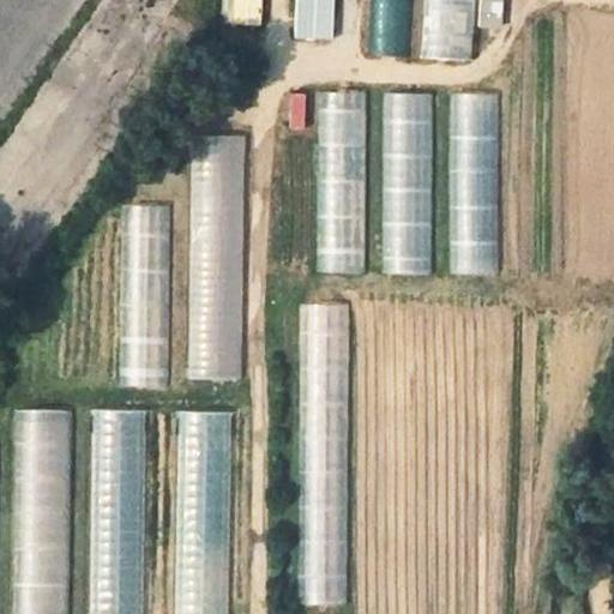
[(258,25),(258,0),(222,0),(223,25),(258,25)]
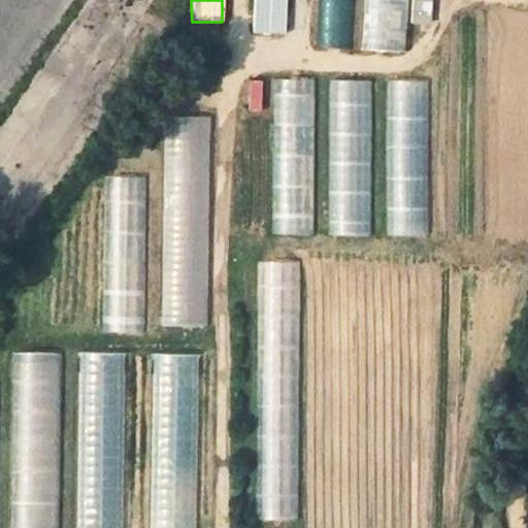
[(250,0),(251,36),(283,36),(283,0),(250,0)]
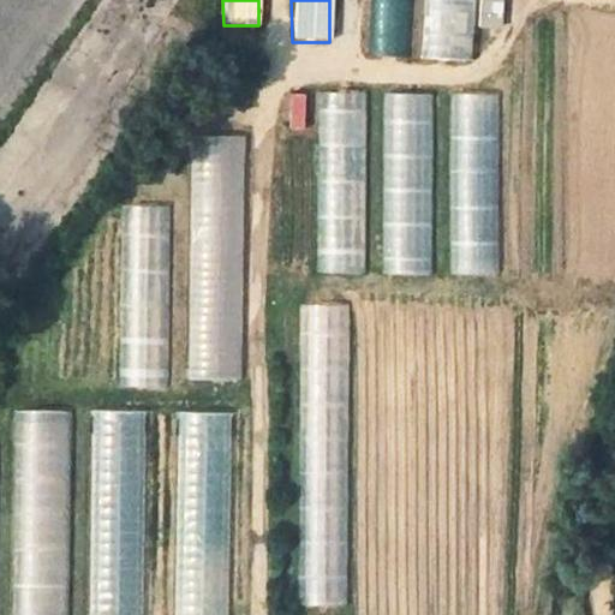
[(369,0),(369,55),(406,57),(406,0),(369,0)]
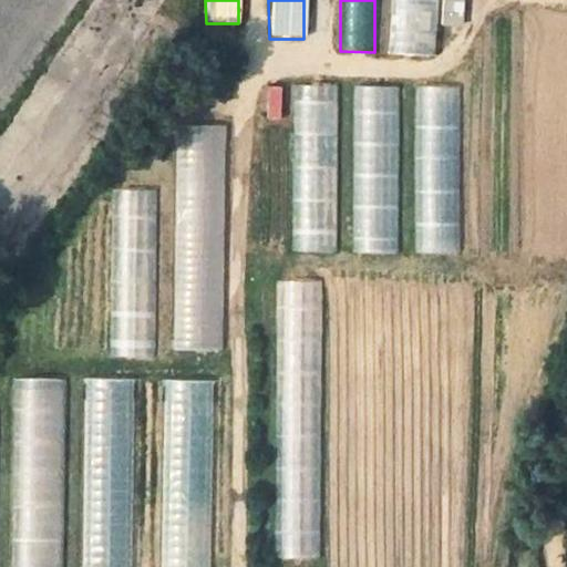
[(432,28),(460,28),(460,0),(384,0),(384,54),(432,54),(432,28)]
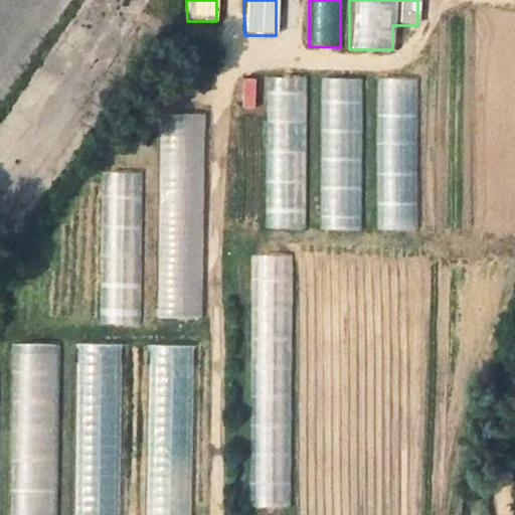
[(237,77),(236,108),(251,108),(251,78),(237,77)]
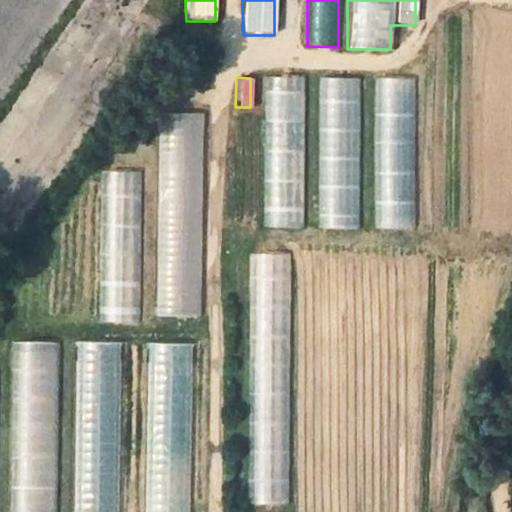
[(263,77),(263,228),(303,228),(302,77),(263,77)]
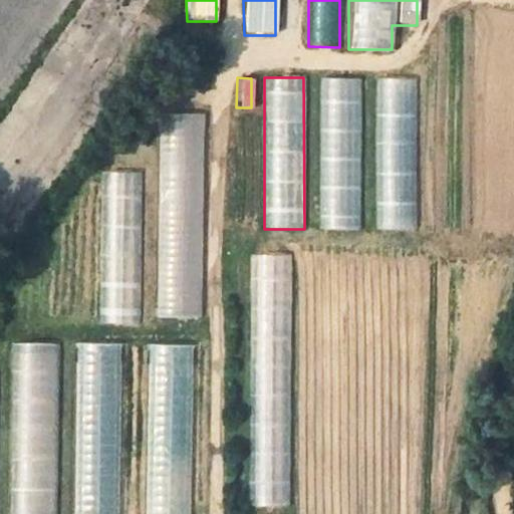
[(320,77),(319,229),(357,230),(358,78),(320,77)]
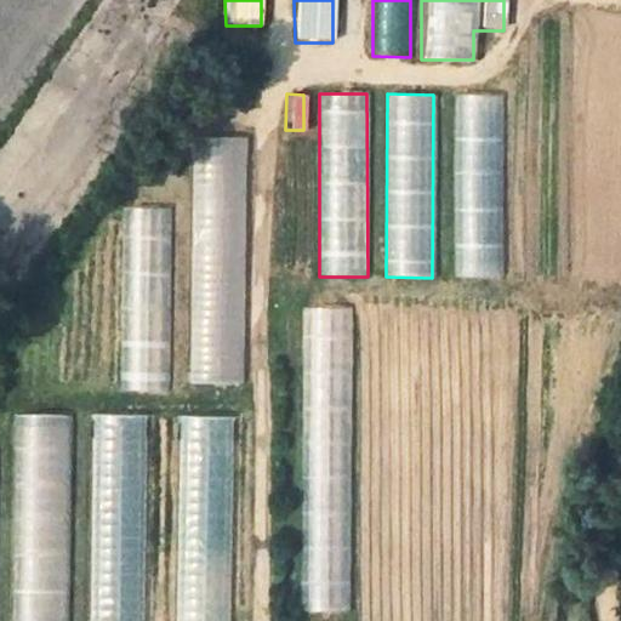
[(451,93),(453,278),(491,278),(490,93),(451,93)]
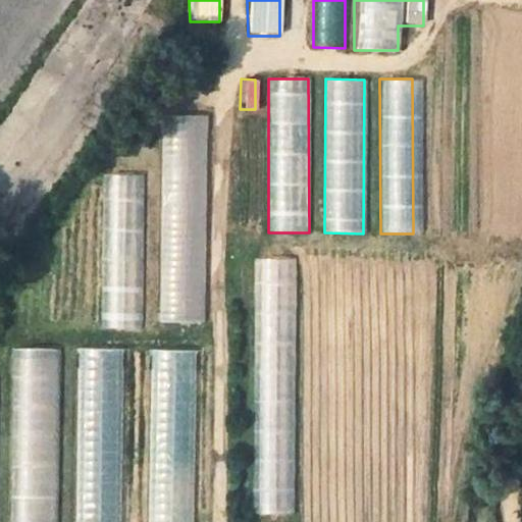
[(158,323),(206,322),(206,115),(157,115),(158,323)]
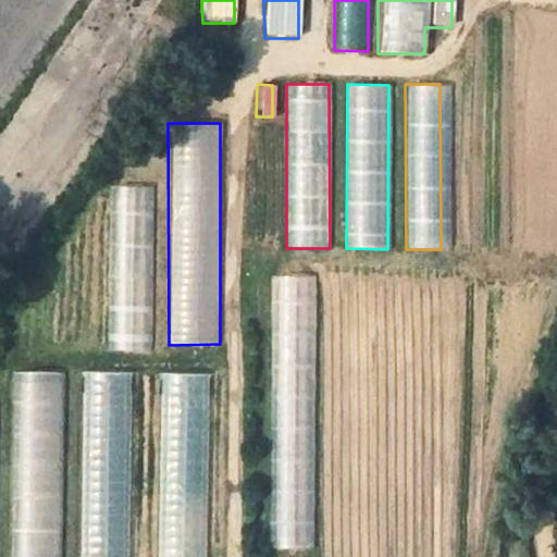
[(150,349),(151,185),(107,185),(106,349),(150,349)]
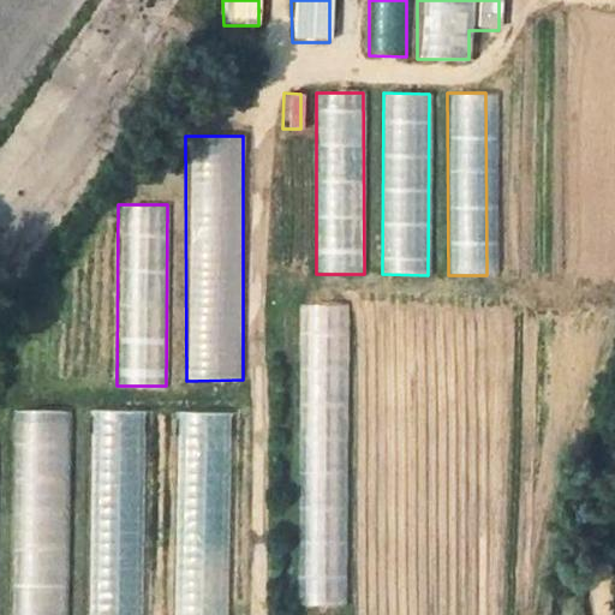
[(296,607),(345,608),(347,304),(297,303),(296,607)]
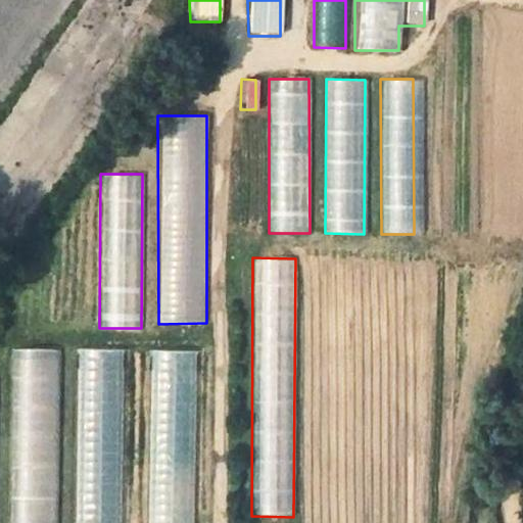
[(208,522),(210,347),(150,346),(148,522),(208,522)]
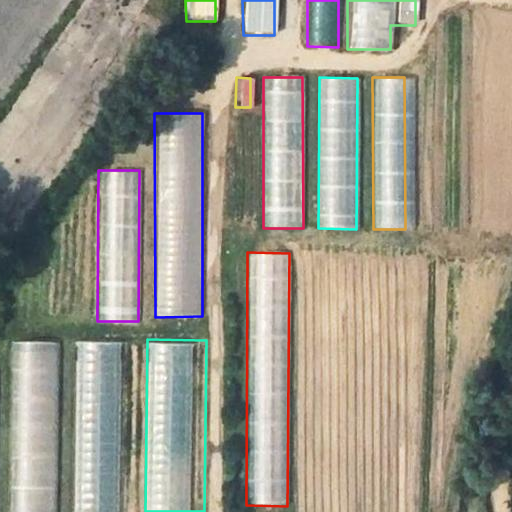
[(9,341),(9,511),(57,511),(57,341),(9,341)]
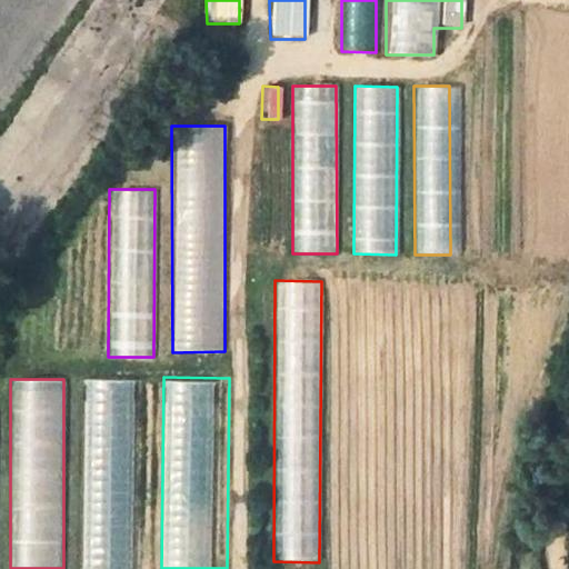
[(81,392),(80,568),(146,568),(147,392),(81,392)]
